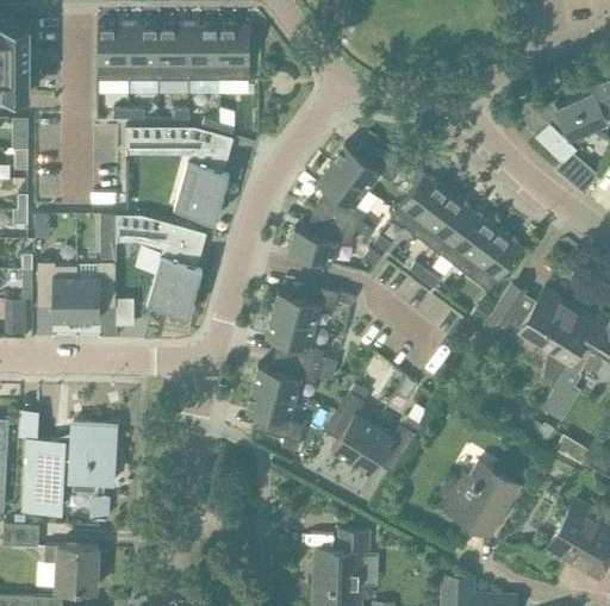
[(0,86),(2,87),(1,93),(31,93),(31,77),(31,20),(0,20),(0,86)]
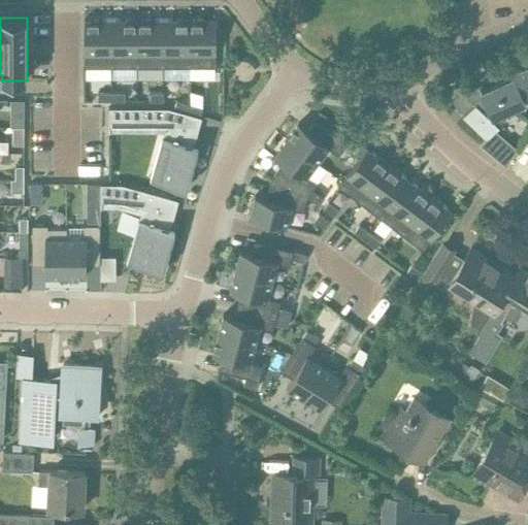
[(111,22),(85,22),(85,69),(111,69),(111,22)]
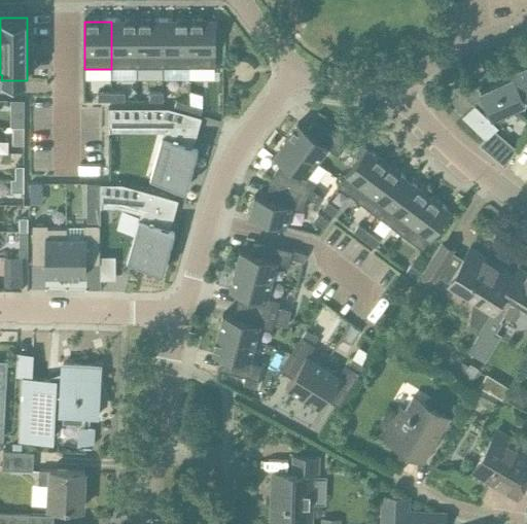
[(137,22),(111,22),(111,69),(137,69),(137,22)]
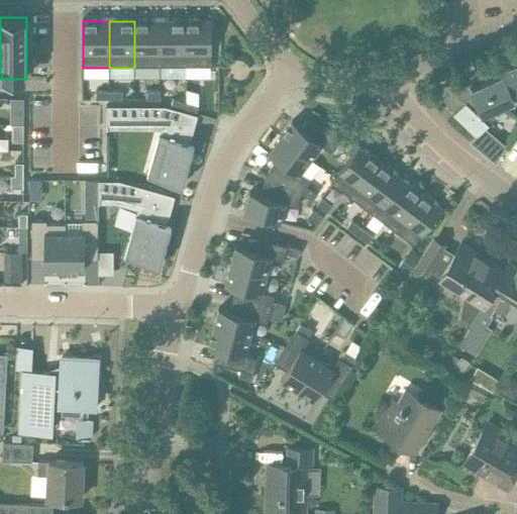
[(160,21),(134,21),(134,68),(160,68),(160,21)]
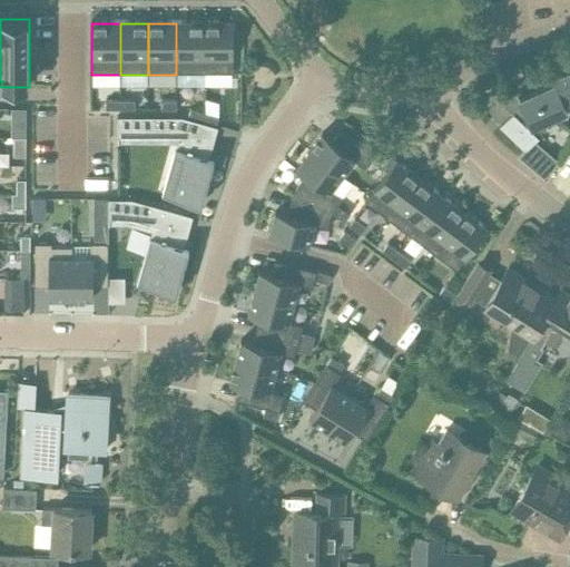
[(205,23),(176,23),(176,75),(205,75),(205,23)]
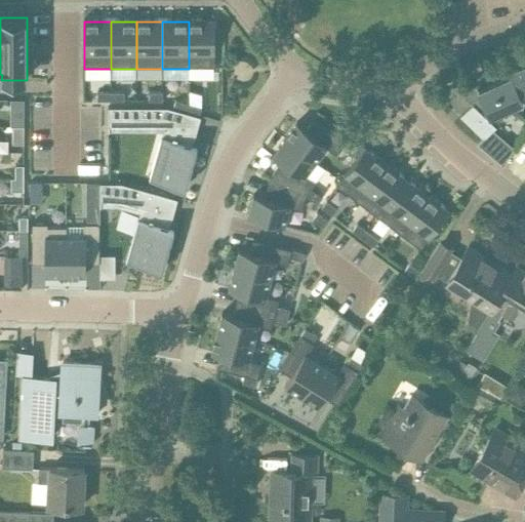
[(215,22),(189,22),(189,69),(215,69),(215,22)]
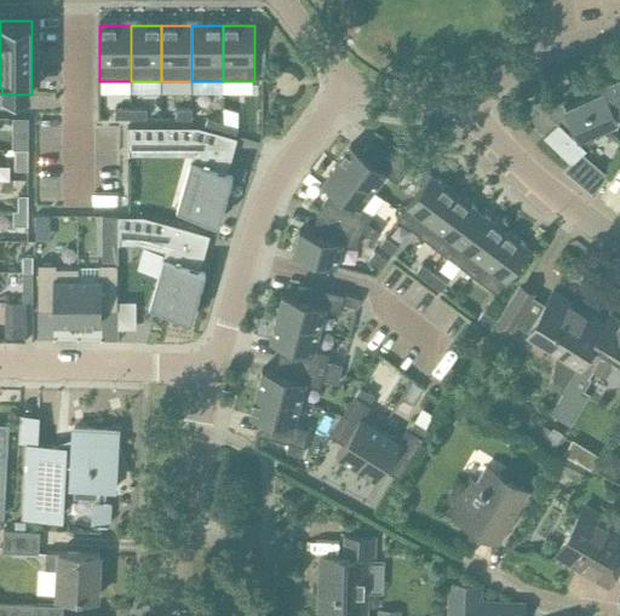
[(619,111),(619,81),(601,90),(603,95),(566,111),(562,103),(549,116),(558,126),(544,139),(572,166),(593,143),(586,136),(616,122),(614,115),(619,113),(619,111)]
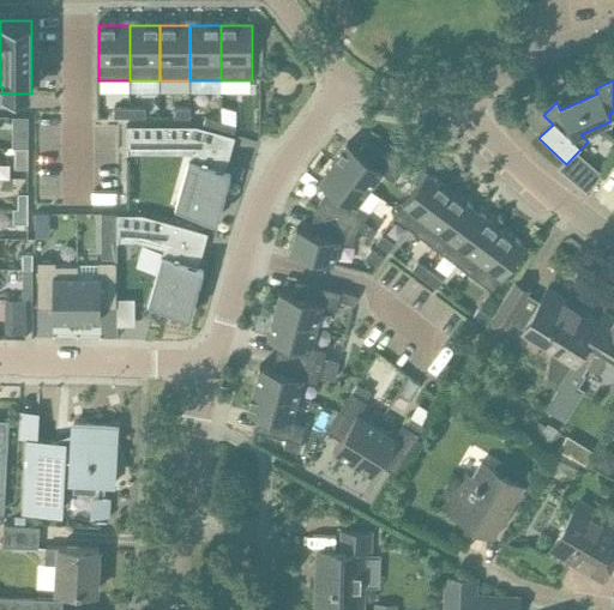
[(130,120),(130,110),(114,110),(114,120),(130,120)]
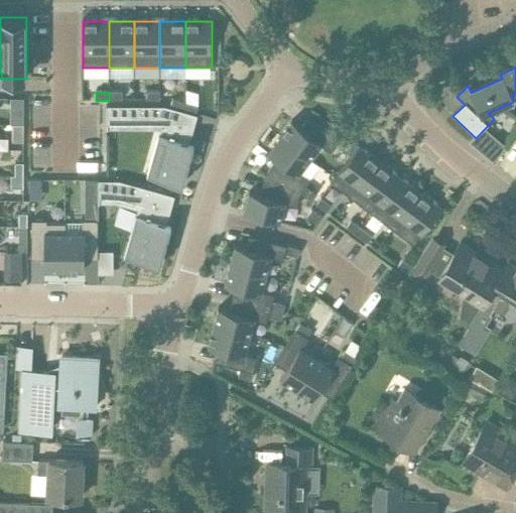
[(122,93),(109,93),(109,101),(122,101),(122,93)]
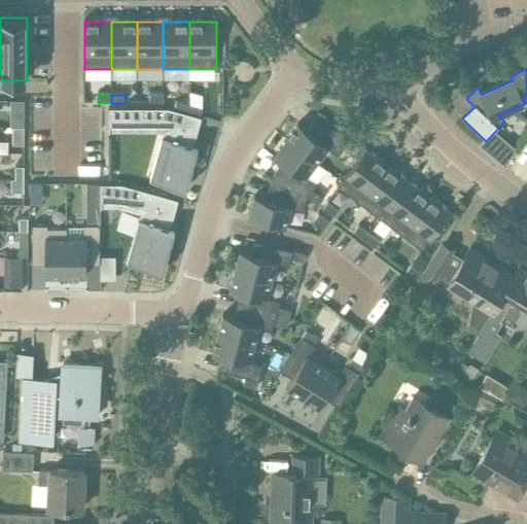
[(149,103),(163,103),(163,95),(149,95),(149,103)]
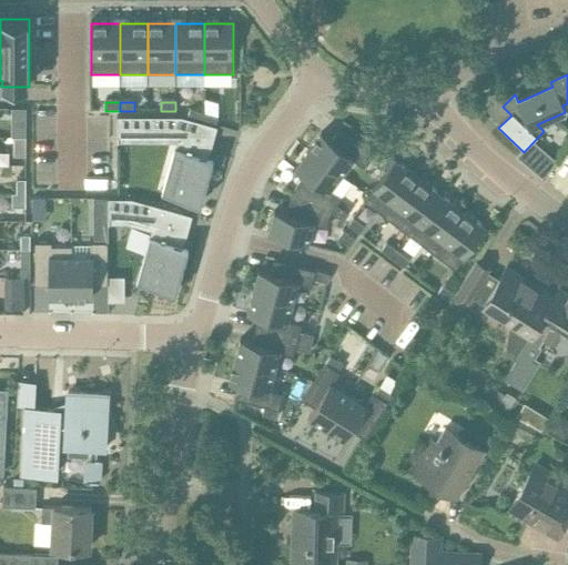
[(12,140),(26,140),(26,111),(12,111),(12,140)]
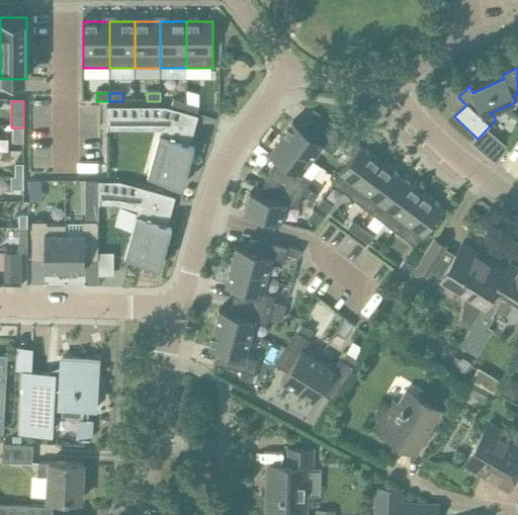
[(184,112),(186,104),(173,101),(171,109),(184,112)]
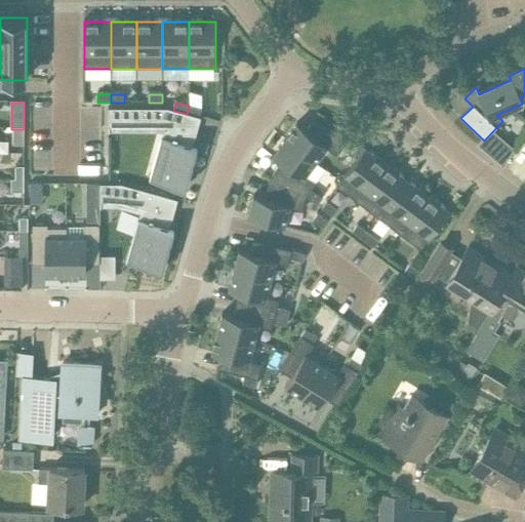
[(201,110),(189,106),(187,114),(199,118),(201,110)]
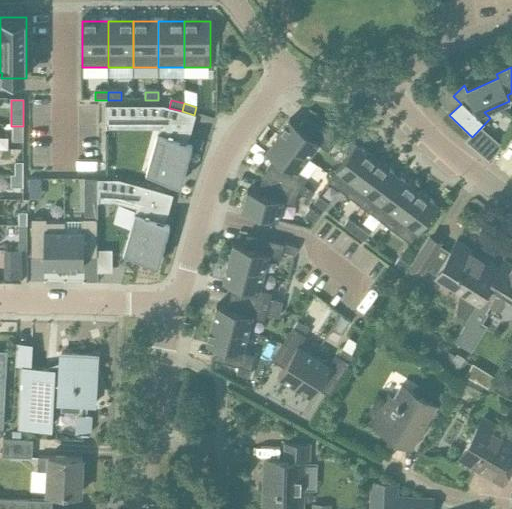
[(168,126),(165,137),(157,135),(146,176),(181,186),(192,145),(188,144),(196,115),(164,106),(105,106),(105,130),(107,130),(107,125),(165,125),(168,126)]
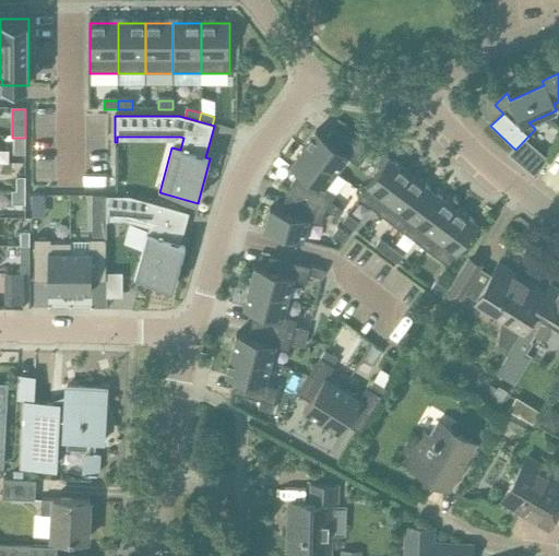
[(317,132),(304,150),(336,175),(347,160),(358,167),(368,154),(335,129),(326,140),(317,132)]
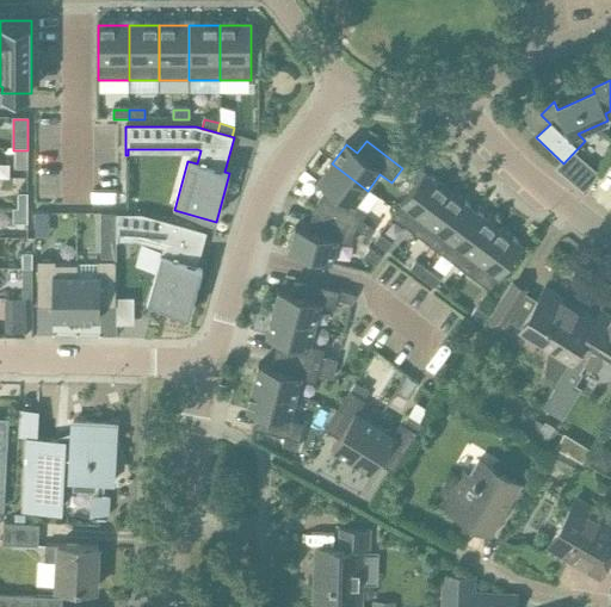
[(16,169),(28,169),(28,150),(16,150),(16,169)]
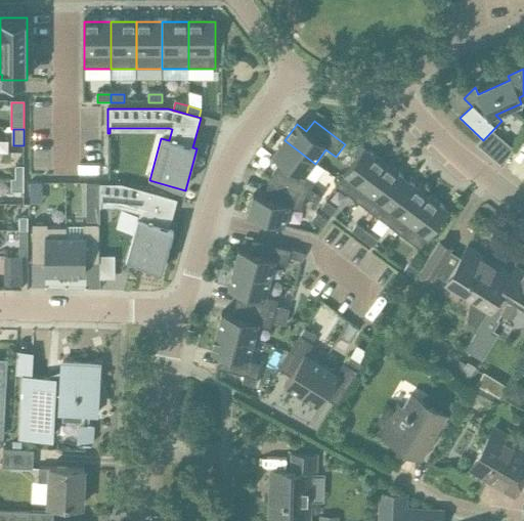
[(281,164),(269,180),(306,198),(310,191),(314,185),(304,178),(315,164),(285,140),(272,157),(281,164)]
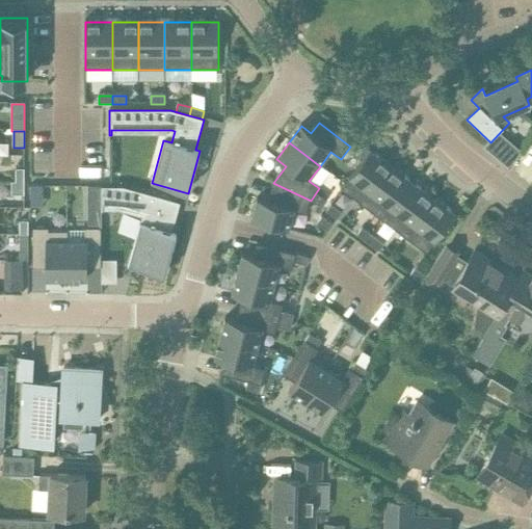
[(501,156),(509,164),(521,153),(512,144),(501,156)]
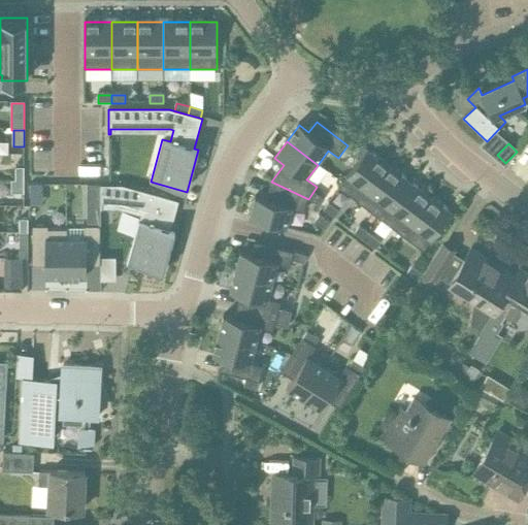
[(353,156),(359,161),(367,151),(361,145),(353,156)]
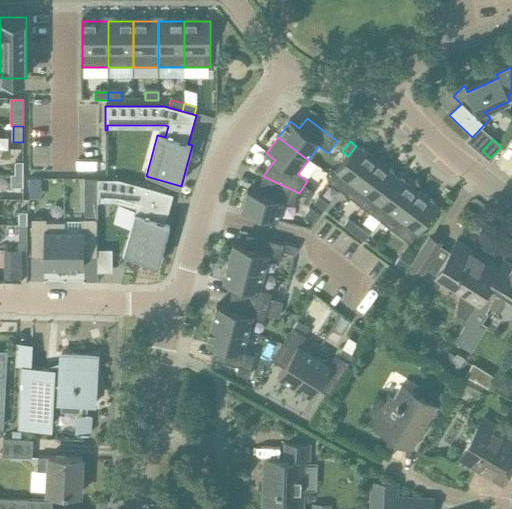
[(328,183),(349,199),(377,161),(356,146),(348,156),(328,183)]
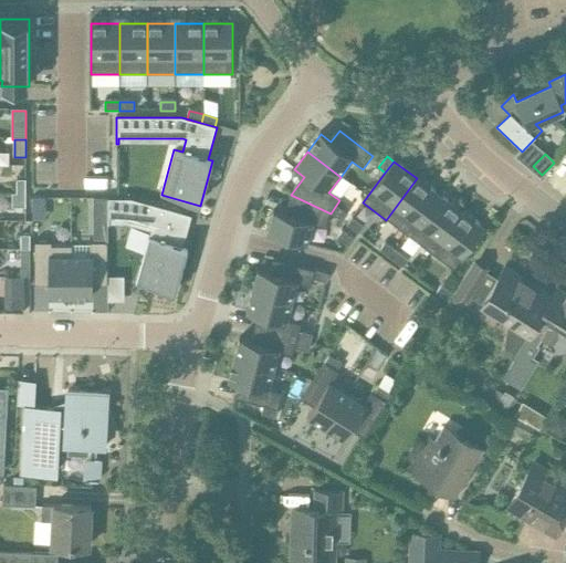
[(386,220),(408,237),(439,196),(417,178),(386,220)]
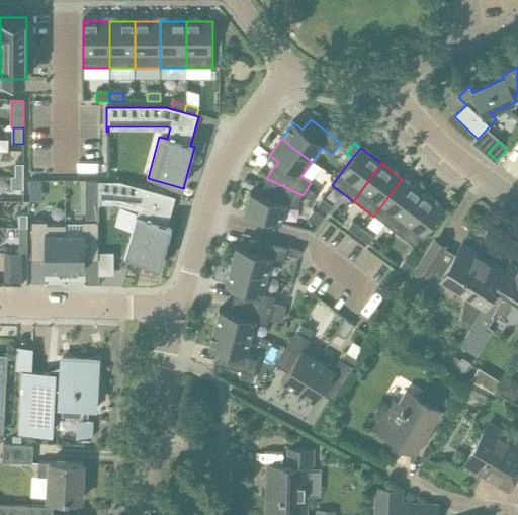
[(23,178),(23,166),(15,166),(15,178),(23,178)]
